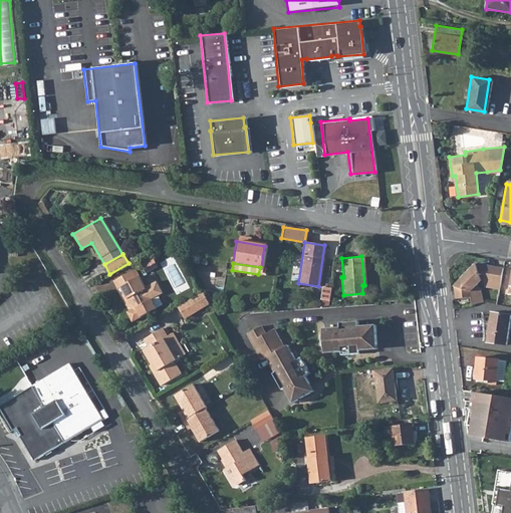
[(452,286),(454,299),(469,297),(470,305),(481,302),(479,287),(476,284),(479,280),(483,281),(482,286),(498,289),(500,273),(485,271),(486,265),(474,264),(452,286)]
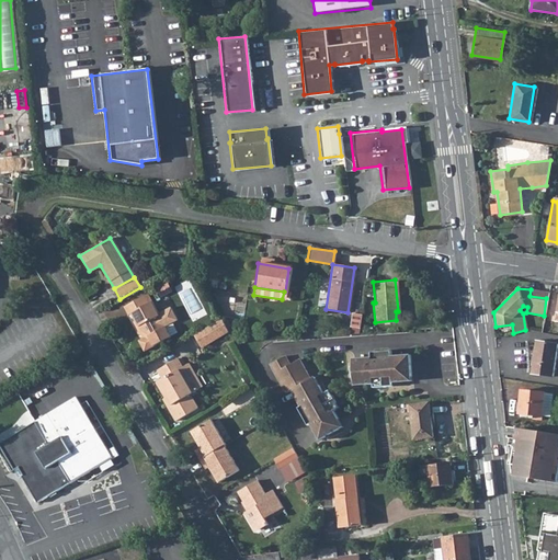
[(546,298),(547,293),(531,289),(530,296),(546,298)]
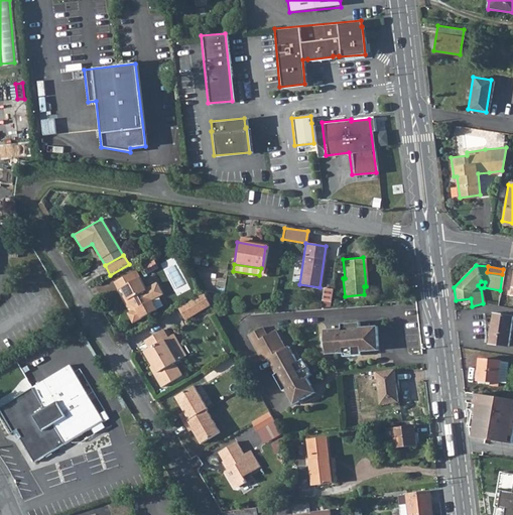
[(127,313),(133,323),(156,308),(151,299),(162,292),(155,281),(143,287),(137,277),(134,279),(130,272),(112,283),(116,290),(119,288),(128,304),(137,307),(127,313)]
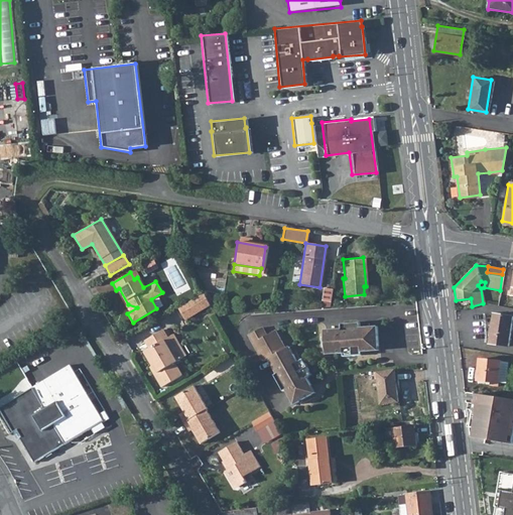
[(184,318),(211,304),(204,291),(177,305),(184,318)]
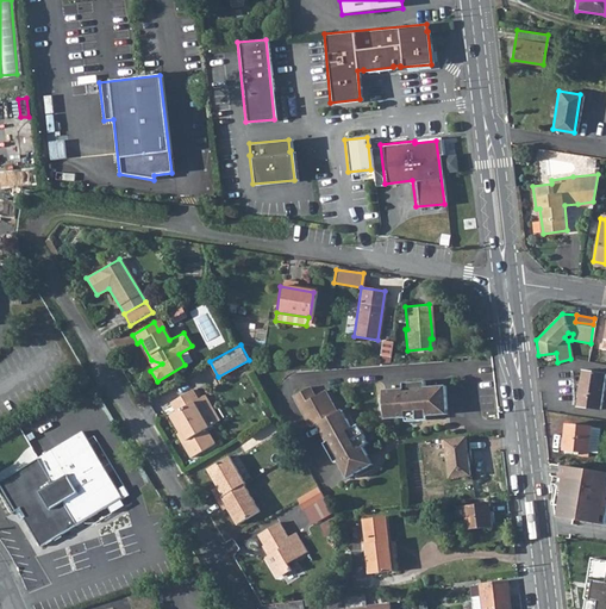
[(599,409),(603,373),(580,371),(576,406),(599,409)]
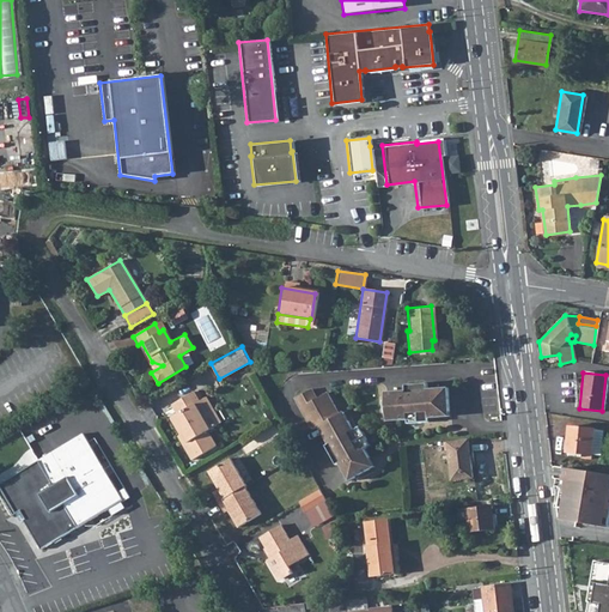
[(402,391),(383,392),(384,416),(395,414),(395,419),(405,419),(406,423),(421,422),(421,413),(426,412),(426,417),(437,416),(437,412),(448,411),(445,387),(425,388),(425,382),(402,385),(402,391)]
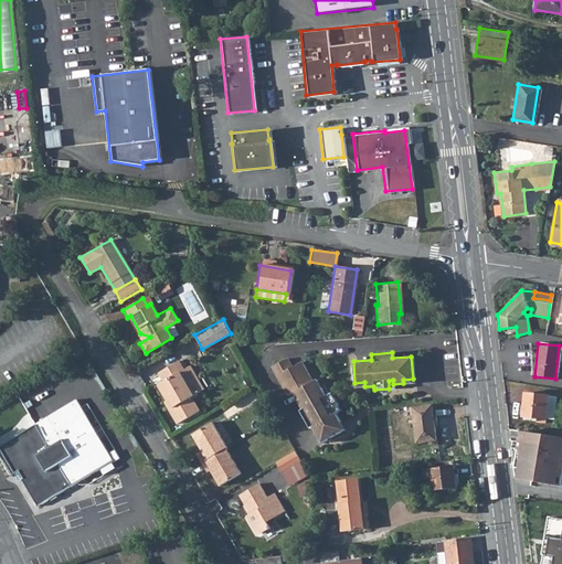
[(290,365),(286,358),(269,366),(286,395),(293,392),(301,408),(298,410),(309,427),(311,426),(321,442),(340,431),(336,423),(339,421),(335,413),(340,410),(332,396),(324,402),(321,397),(325,395),(320,386),(316,389),(311,381),(299,361),(290,365)]
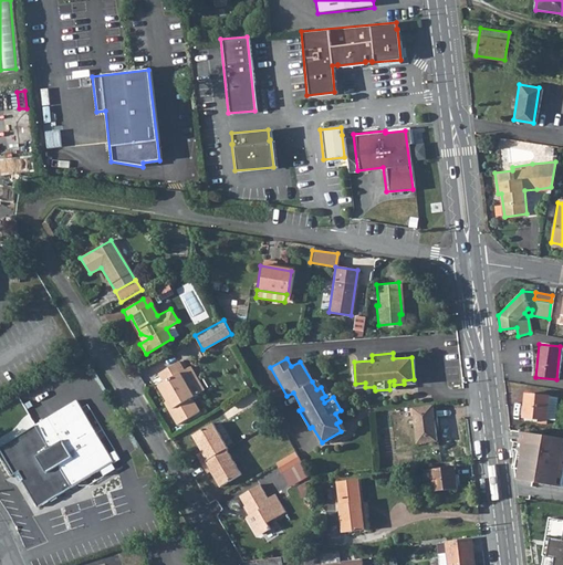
[(157,386),(167,401),(171,409),(168,411),(177,425),(198,412),(190,398),(193,397),(178,374),(183,372),(177,363),(156,375),(162,384),(157,386)]
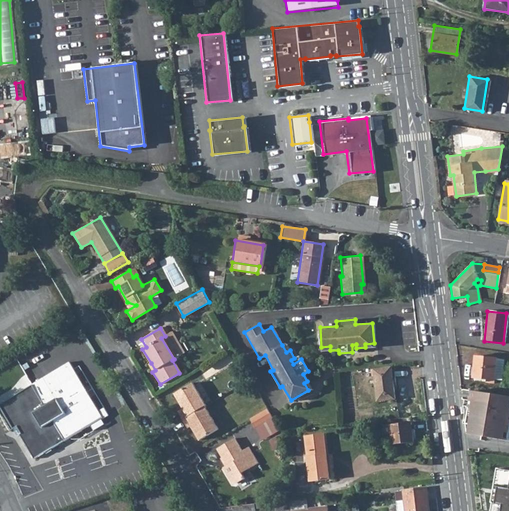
[(299,355),(294,358),(291,360),(293,364),(301,359),(299,355)]
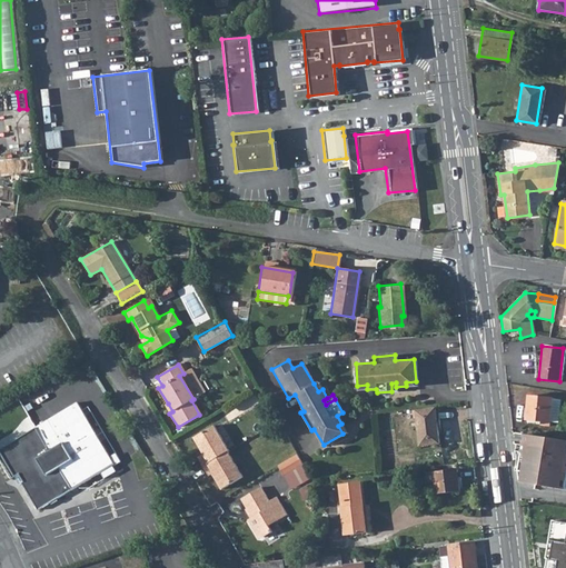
[(545,422),(548,398),(526,395),(522,418),(545,422)]
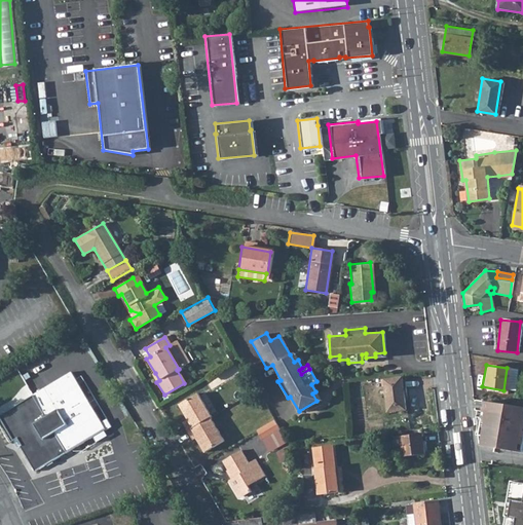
[(515,369),(507,368),(503,390),(511,391),(515,369)]
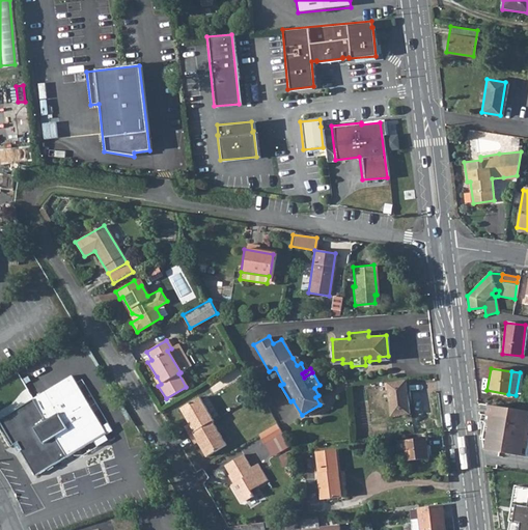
[(0,421),(8,438),(6,439),(9,445),(11,443),(17,451),(20,449),(33,474),(99,437),(101,441),(108,438),(71,373),(16,406),(0,415),(0,421)]
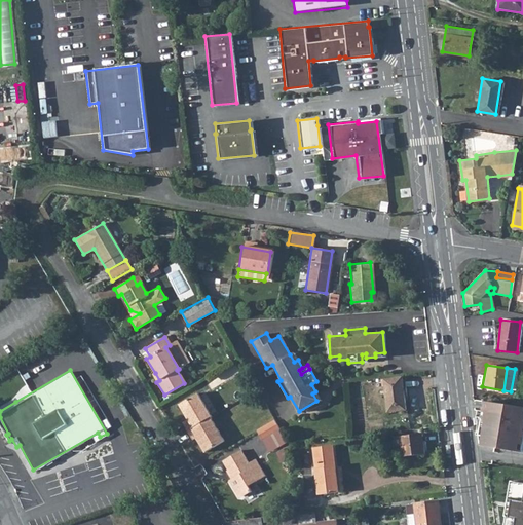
[(400,376),(382,378),(386,411),(404,409),(402,394),(400,376)]
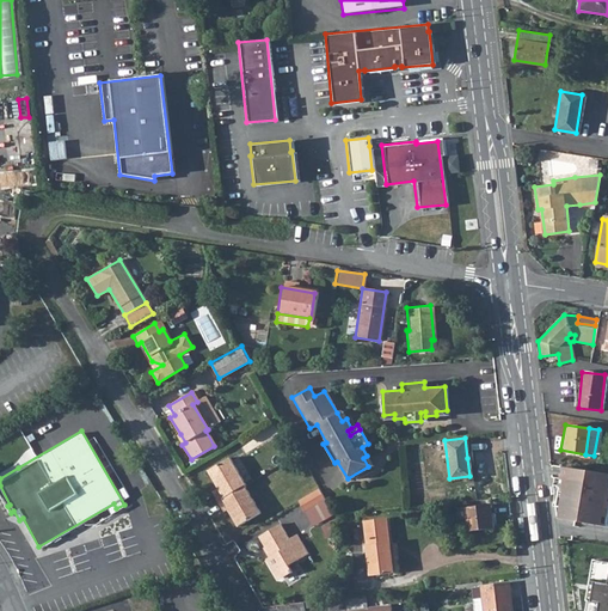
[(212,492),(216,501),(222,511),(227,508),(238,525),(259,512),(243,486),(245,484),(228,458),(207,470),(217,488),(212,492)]
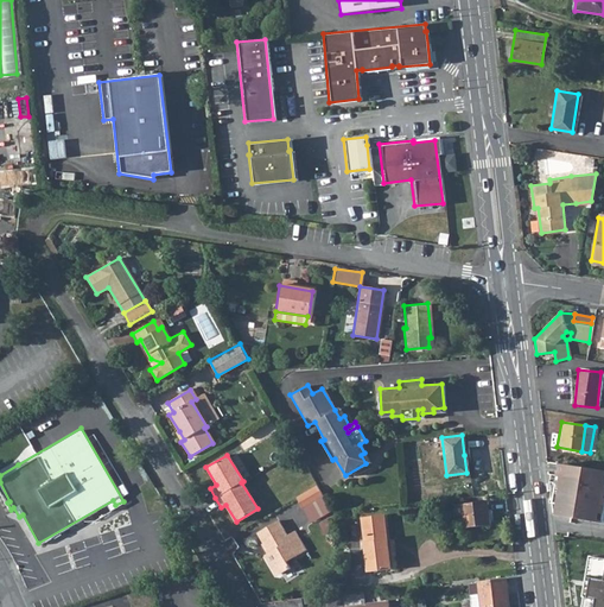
[(603,470),(563,466),(554,517),(602,524),(603,512),(603,470)]
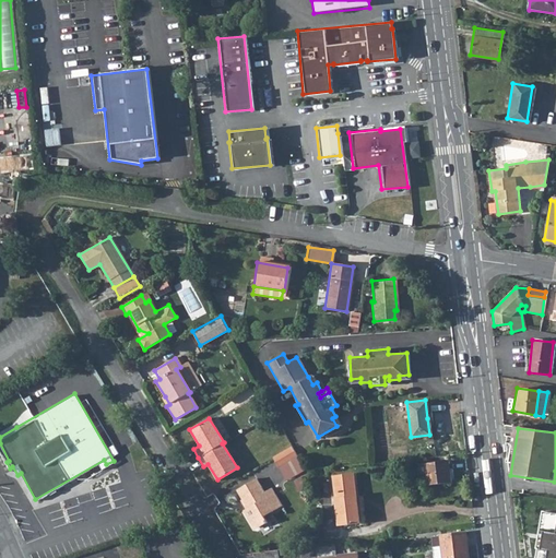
[(292,444),(273,456),(279,465),(297,454),(292,444)]
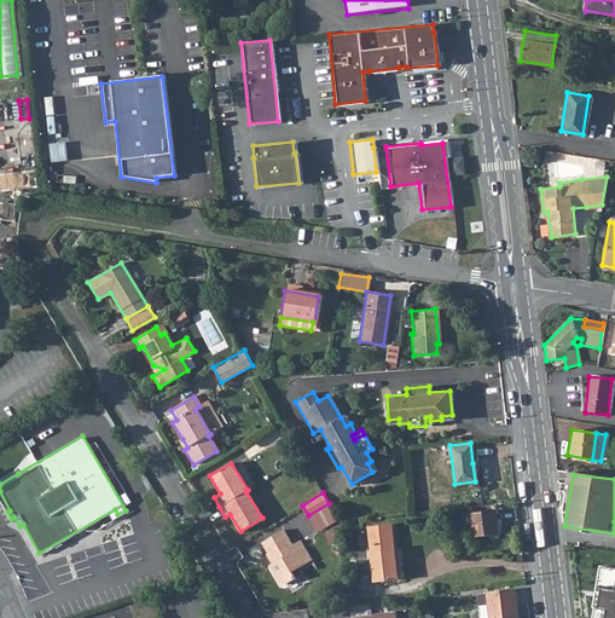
[(493,509),(470,512),(473,536),(497,532),(493,509)]
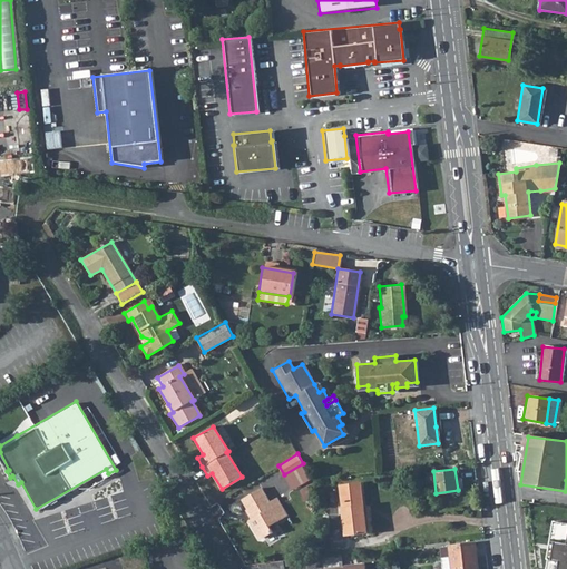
[(357,482),(336,483),(343,536),(364,533),(361,508),(357,482)]
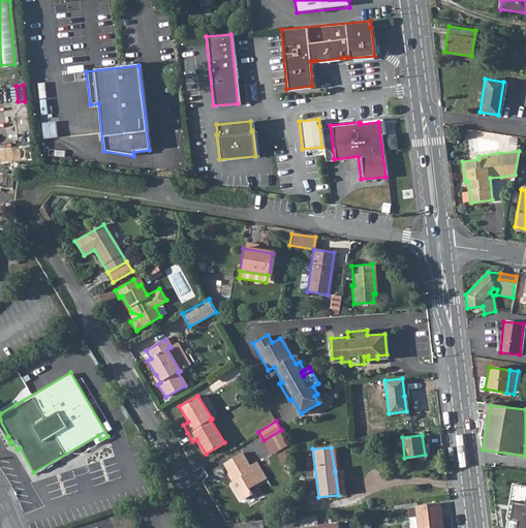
[(242,453),(223,463),(231,477),(233,476),(235,479),(229,483),(238,497),(244,499),(252,494),(249,488),(266,478),(256,462),(250,466),(242,453)]
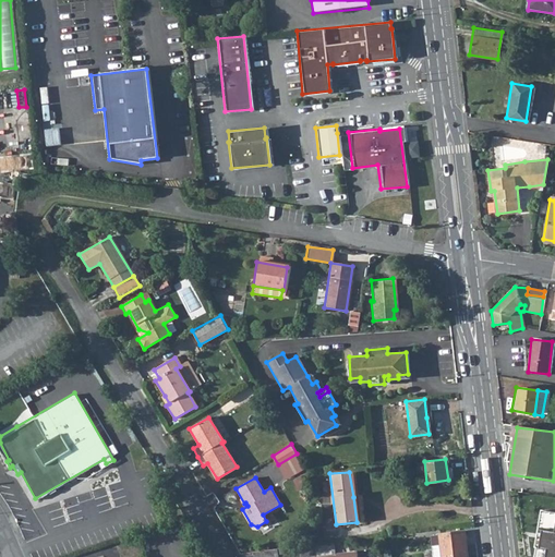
[(554,556),(554,512),(535,509),(530,556),(554,556)]
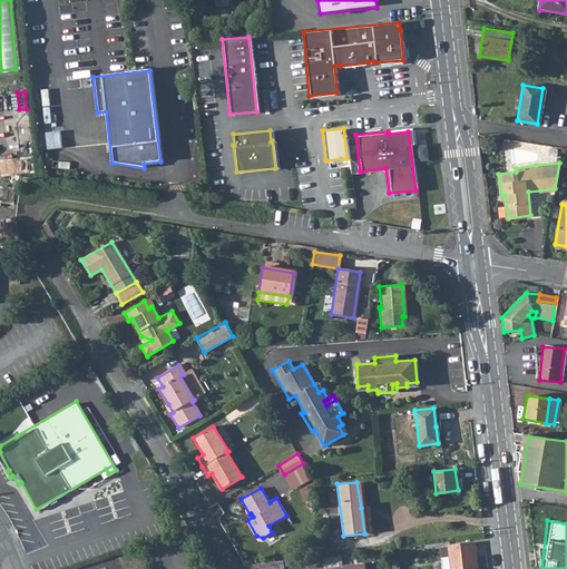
[(473,568),(471,542),(447,546),(449,568),(473,568)]
